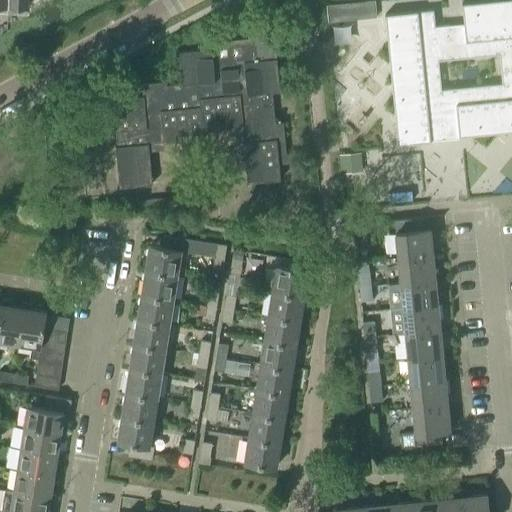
[(464,25),(447,26),(433,28),(432,12),(400,15),(384,16),(386,41),(389,64),(390,74),(391,86),(392,94),(394,116),(396,143),(397,144),(458,138),(462,137),(469,136),(498,134),(501,133),(510,132),(511,132),(511,0),(503,0),(462,4),(464,25)]
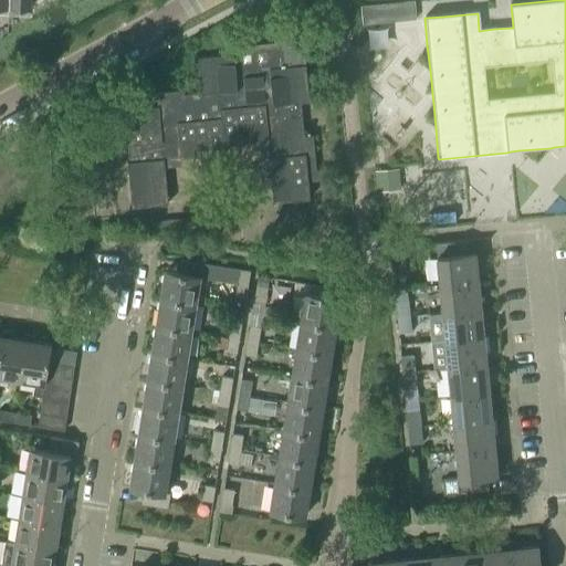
[(379,4),(359,7),(362,25),(381,23),(384,23),(417,20),(417,19),(416,8),(415,1),(379,4)]
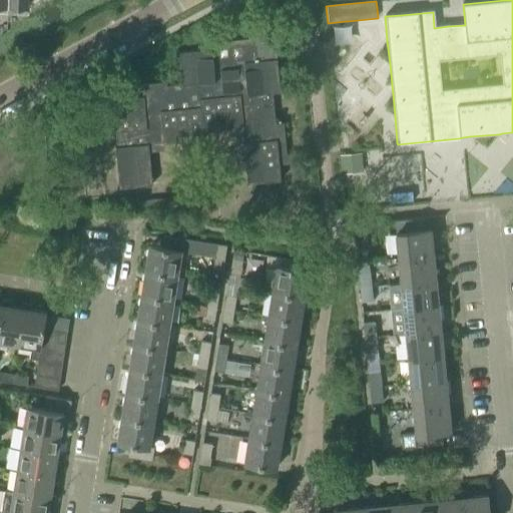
[(221,60),(160,67),(167,134),(228,127),(230,142),(279,137),(278,134),(288,133),(281,70),(272,71),(268,42),(219,48),(221,60)]
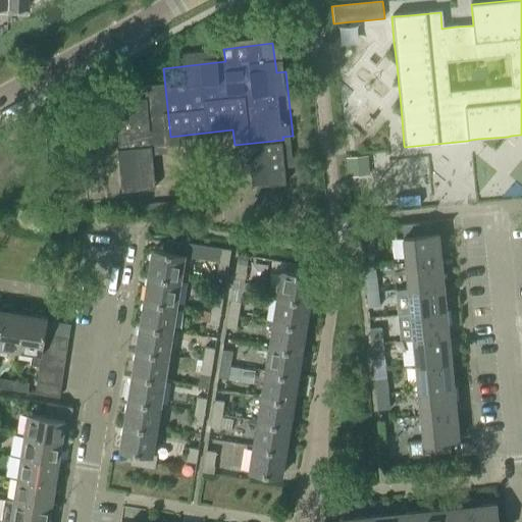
[(404,264),(440,260),(437,235),(428,236),(427,222),(401,225),(403,239),(402,239),(404,264)]
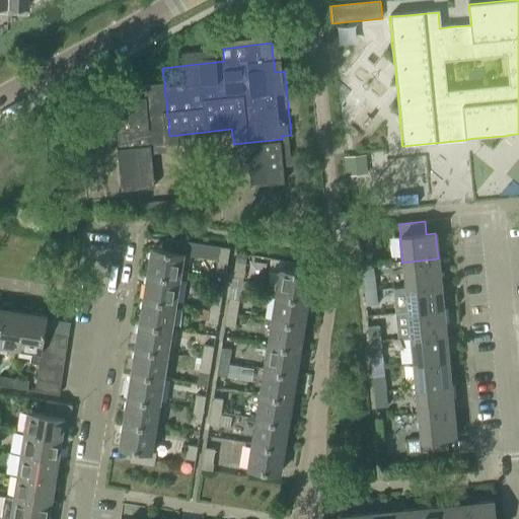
[(378,234),(377,226),(359,228),(360,236),(378,234)]
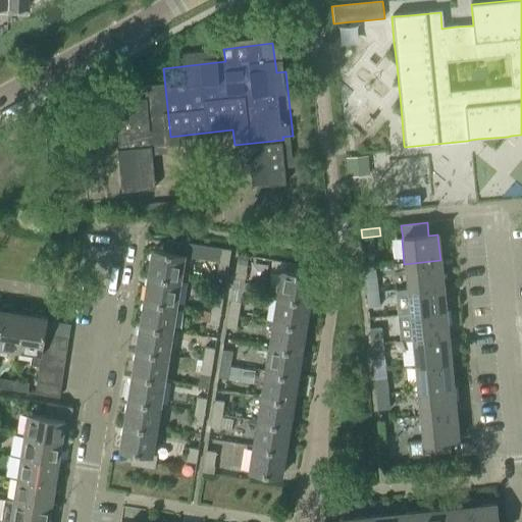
[(230,251),(191,244),(166,241),(164,252),(151,250),(147,275),(179,280),(183,257),(218,262),(216,274),(226,275),(230,251)]
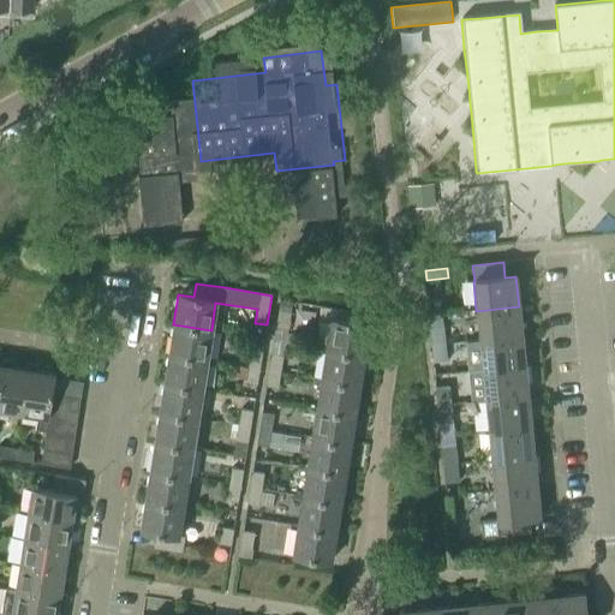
[(279,310),(276,326),(287,328),(290,312),(291,302),(280,300),(279,310)]
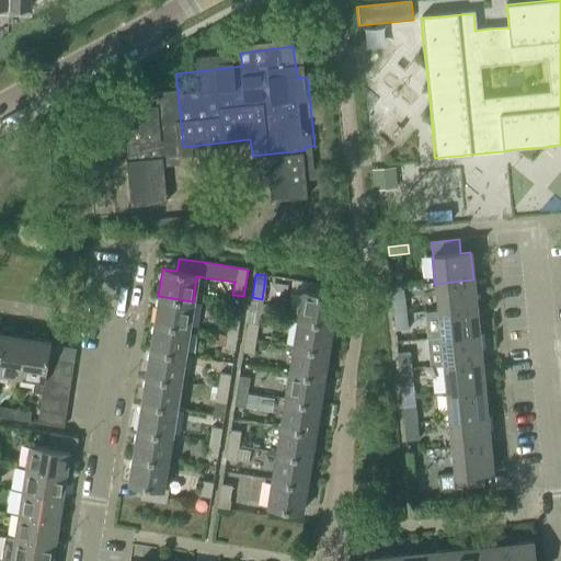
[(437,311),(476,307),(473,279),(434,284),(437,311)]
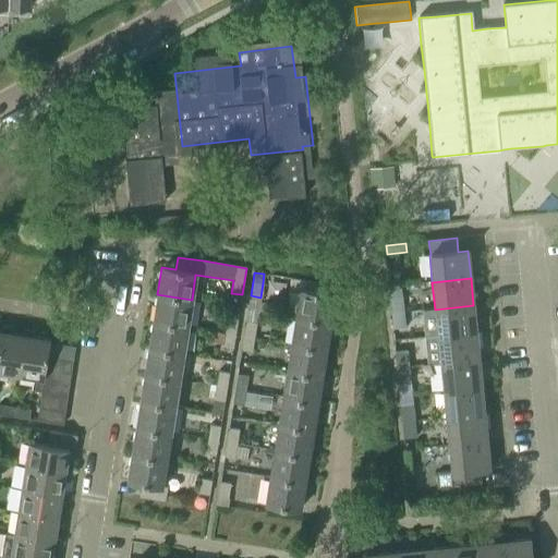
[(401,283),(388,284),(389,295),(389,296),(391,314),(404,313),(402,295),(401,283)]
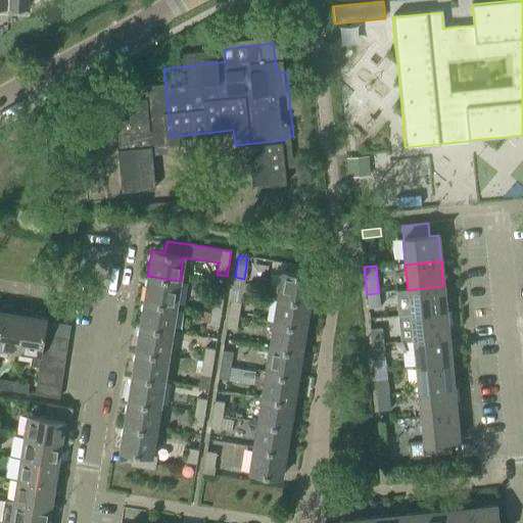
[(278,296),(308,301),(313,276),(282,271),(278,296)]
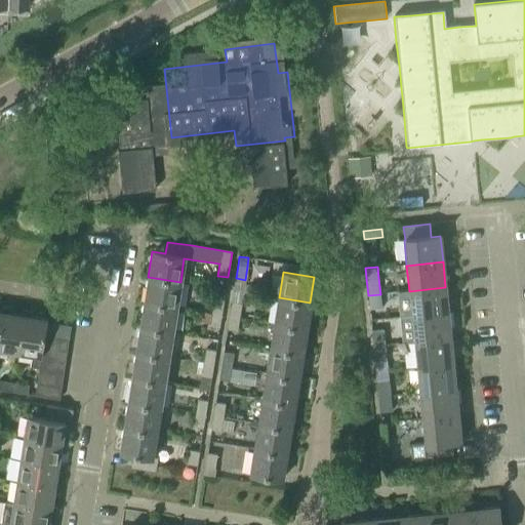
[(176,307),(180,282),(148,277),(145,301),(176,307)]
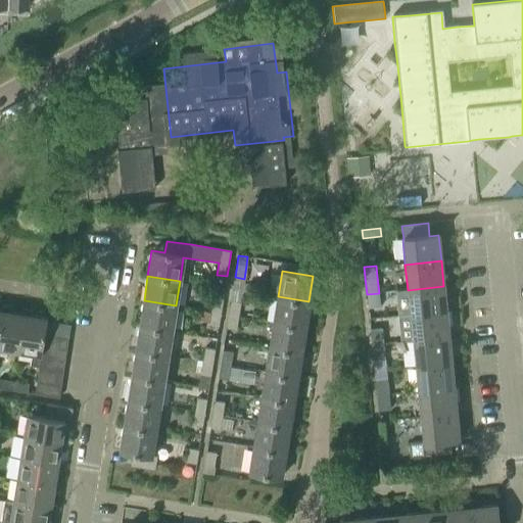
[(410,316),(446,312),(443,286),(408,290),(410,316)]
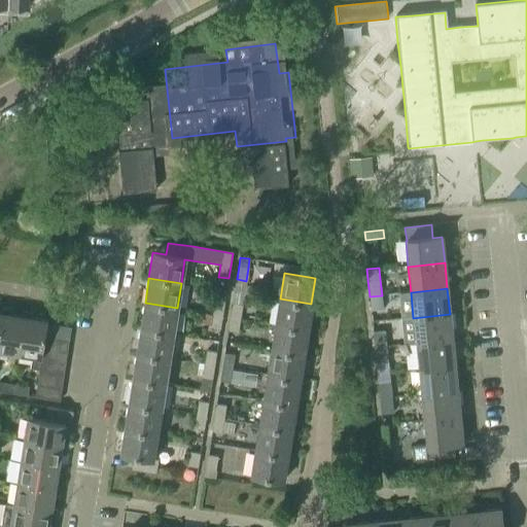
[(382,295),(370,296),(371,311),(383,310),(382,295)]
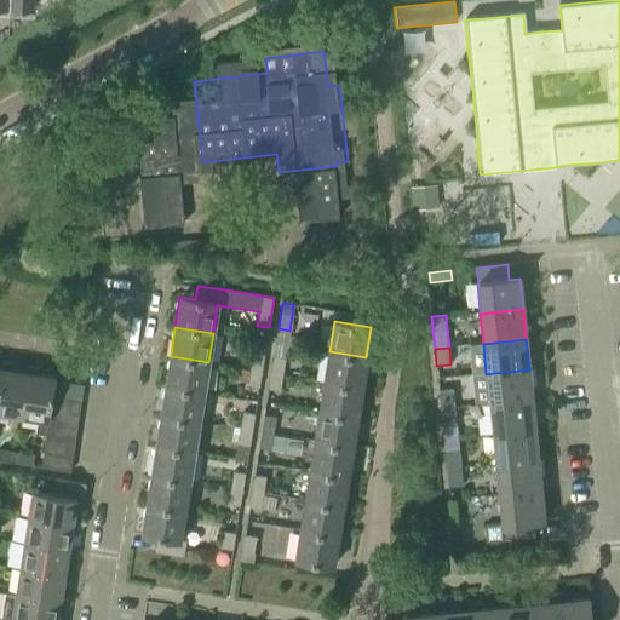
[(361,388),(366,357),(329,351),(325,382),(361,388)]
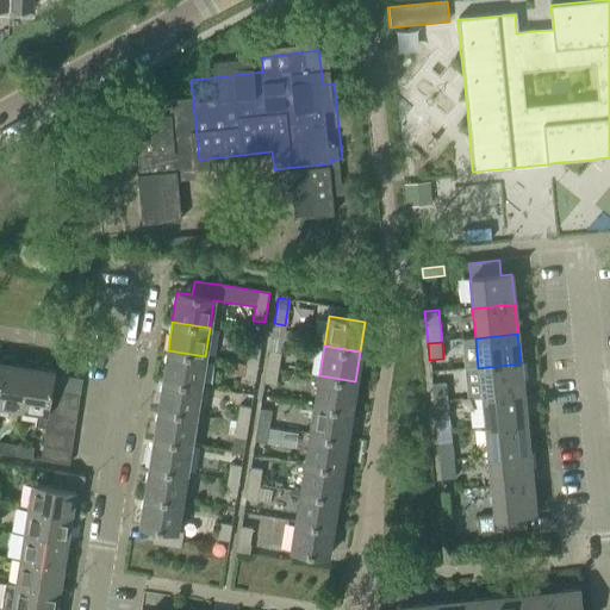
[(247,363),(257,366),(260,349),(249,348),(247,363)]
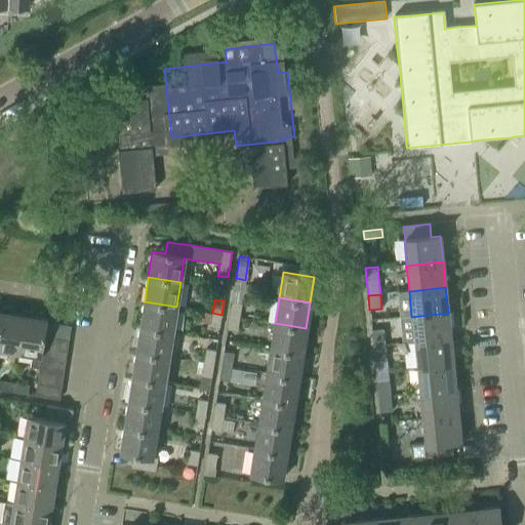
[(172,332),(176,307),(145,301),(140,327),(172,332)]
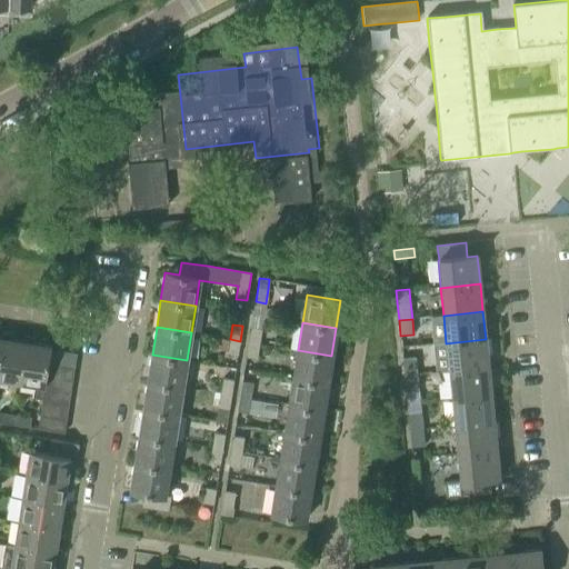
[(249,342),(260,343),(262,329),(251,327),(249,342)]
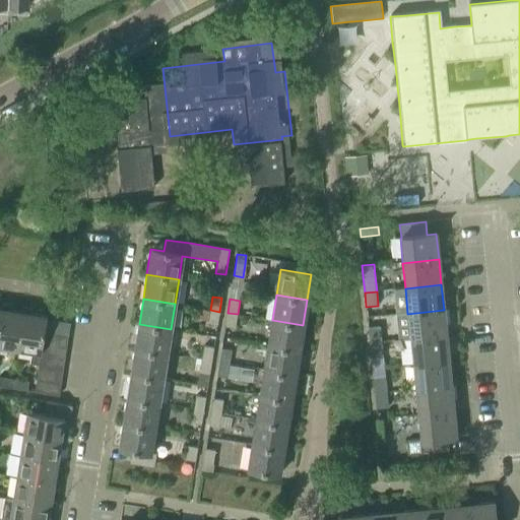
[(0,309),(3,310),(0,328),(0,346),(19,349),(24,313),(21,313),(10,311),(11,305),(1,304),(0,307),(0,309)]
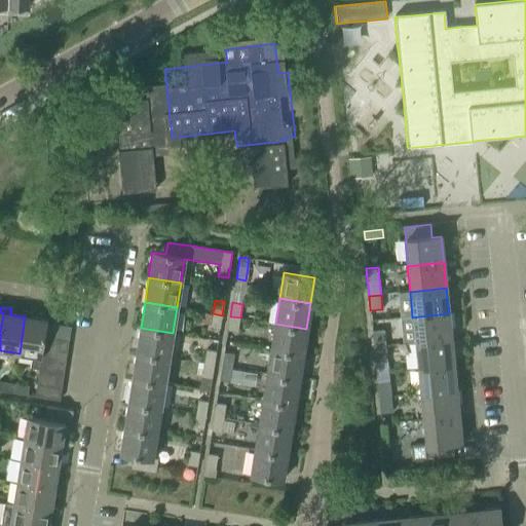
[(25,316),(20,353),(31,355),(30,368),(39,369),(40,362),(42,348),(44,336),(46,323),(46,320),(32,317),(33,311),(23,310),(22,316),(25,316)]
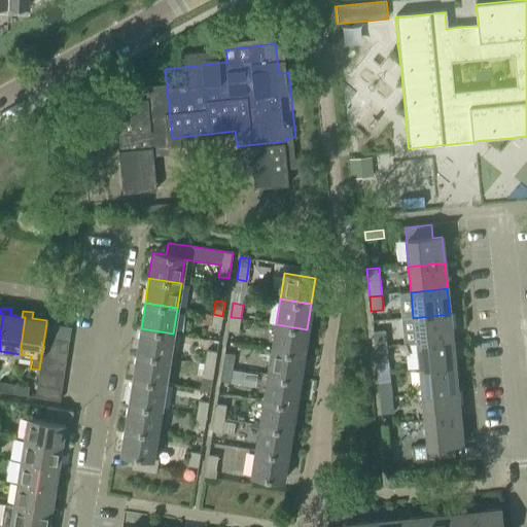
[(220,329),(222,316),(213,314),(210,328),(220,329)]
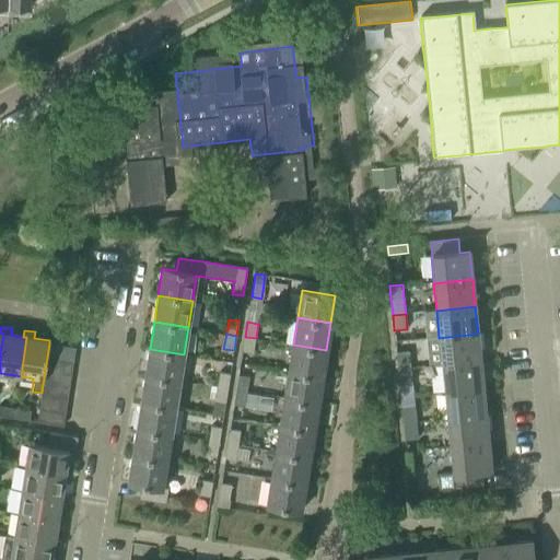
[(442,365),(480,361),(478,334),(439,338),(442,365)]
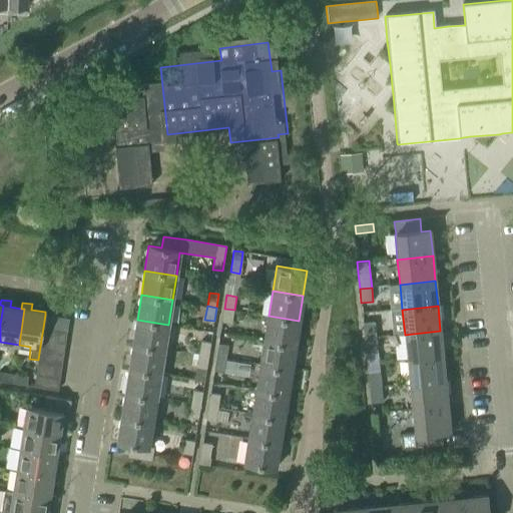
[(231,324),(234,310),(224,309),(221,322),(231,324)]
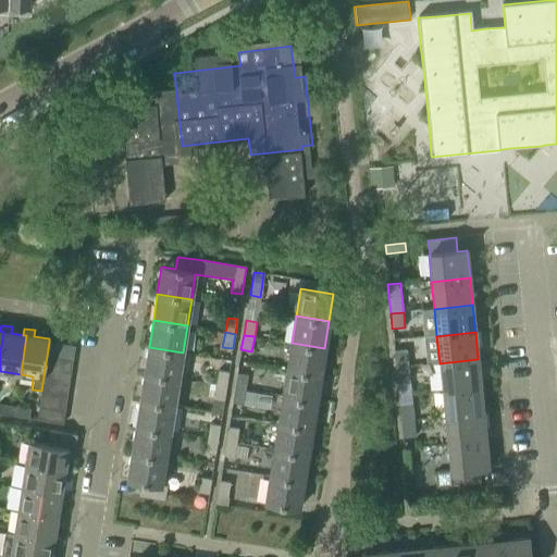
[(49,342),(47,356),(73,360),(74,346),(49,342)]
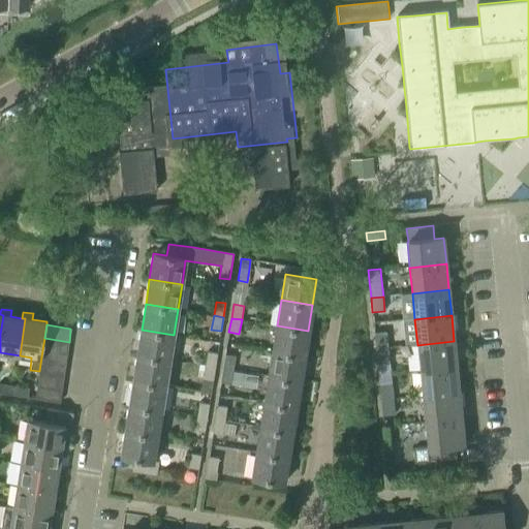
[(304,355),(308,331),(277,325),(273,350),(304,355)]
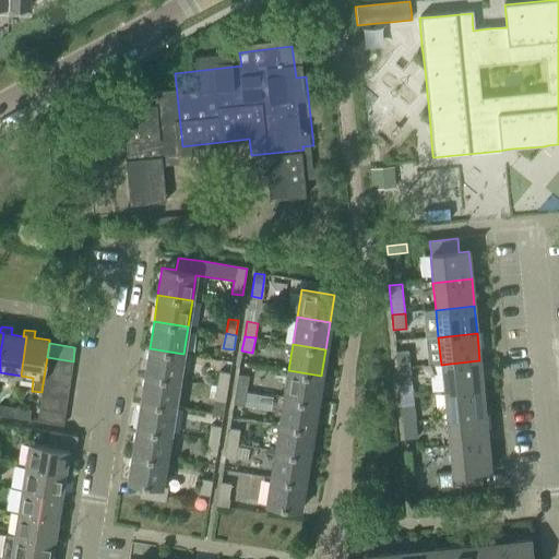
[(150,348),(145,376),(179,381),(183,354),(150,348)]
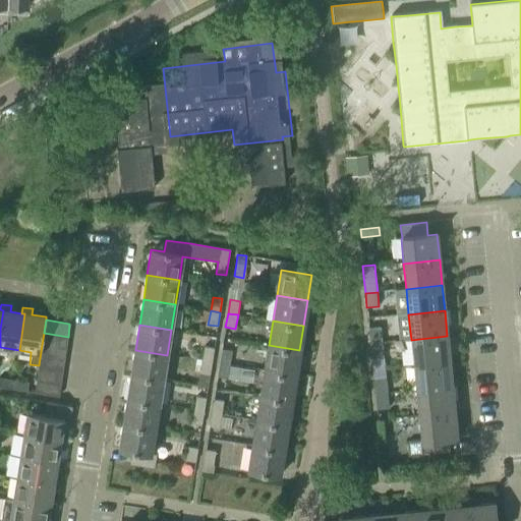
[(369,344),(383,343),(381,327),(368,328),(369,344)]
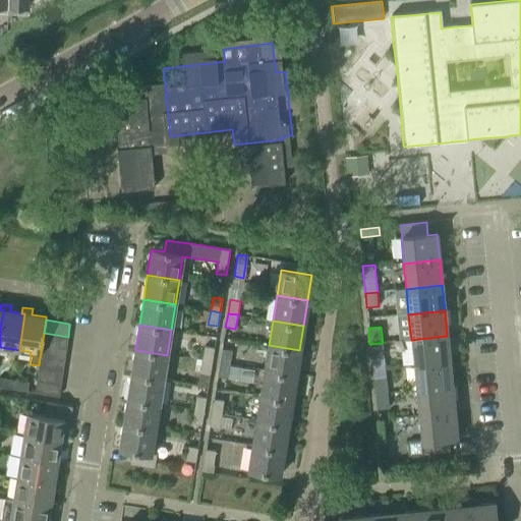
[(44,333),(42,345),(66,349),(68,337),(44,333)]
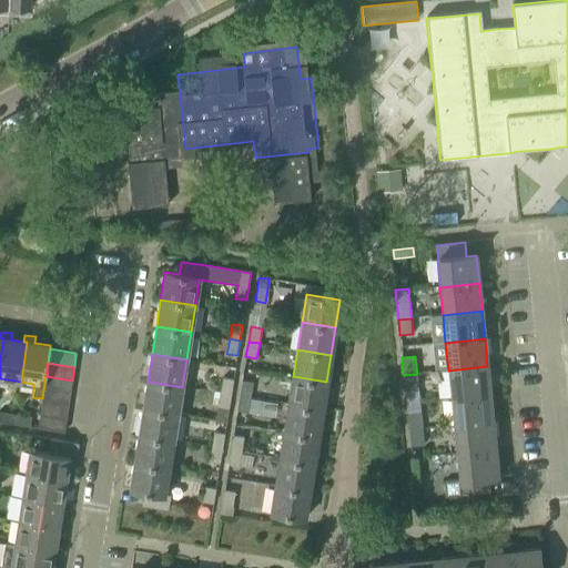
[(452,398),(490,394),(487,366),(448,371),(452,398)]
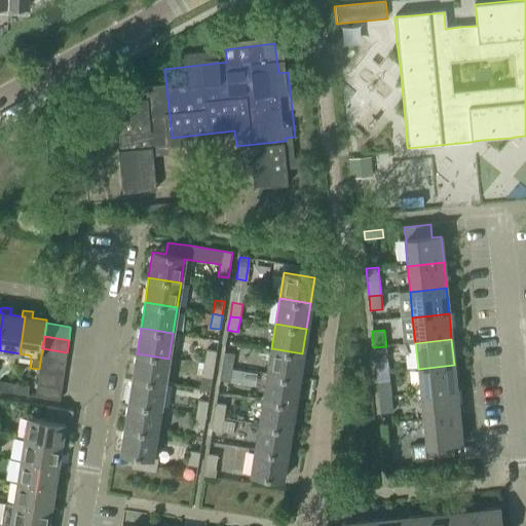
[(376,373),(388,372),(386,346),(373,347),(376,373)]
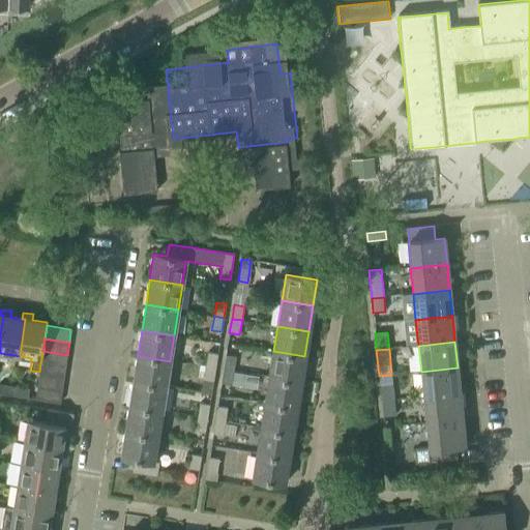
[(42,351),(40,364),(65,369),(67,355),(42,351)]
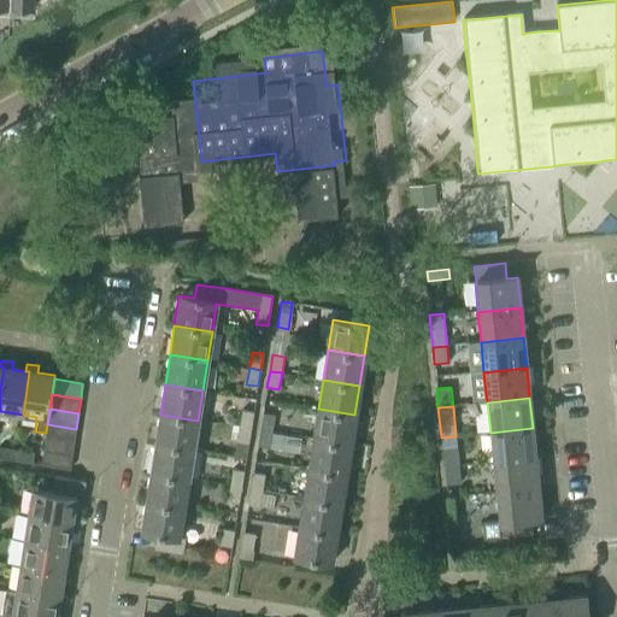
[(351,445),(354,415),(318,409),(313,439),(351,445)]
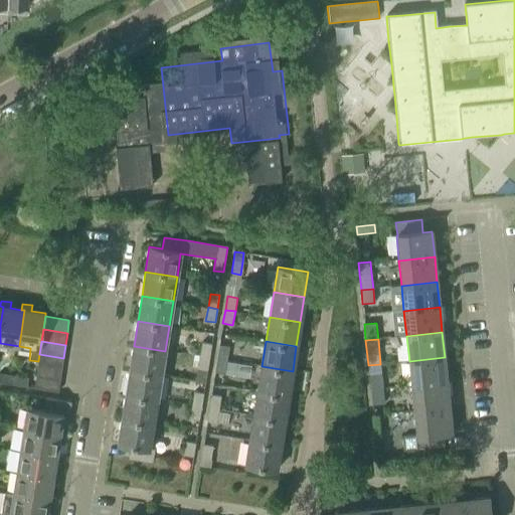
[(200,356),(209,357),(212,344),(202,342),(200,356)]
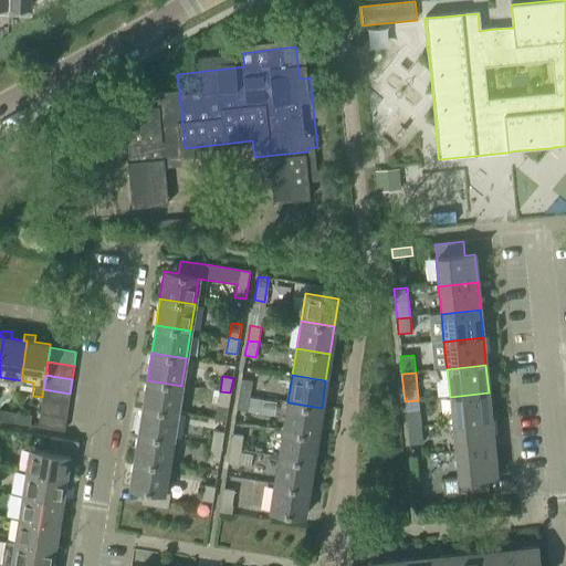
[(241,379),(239,395),(250,397),(252,381),(241,379)]
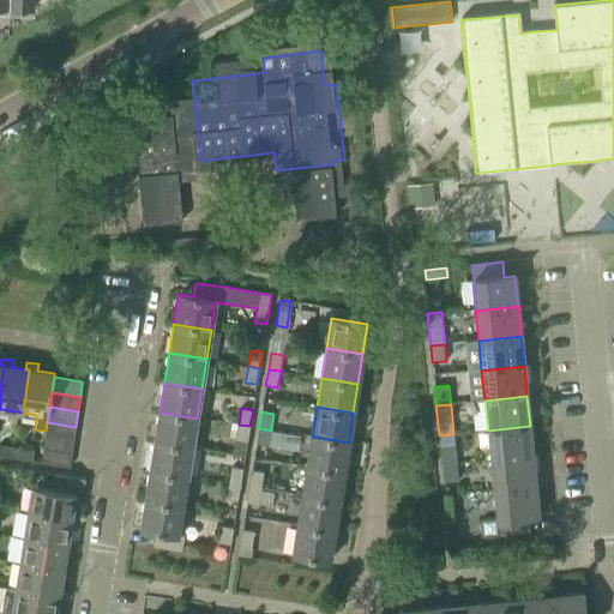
[(192,447),(197,419),(160,413),(155,441),(192,447)]
